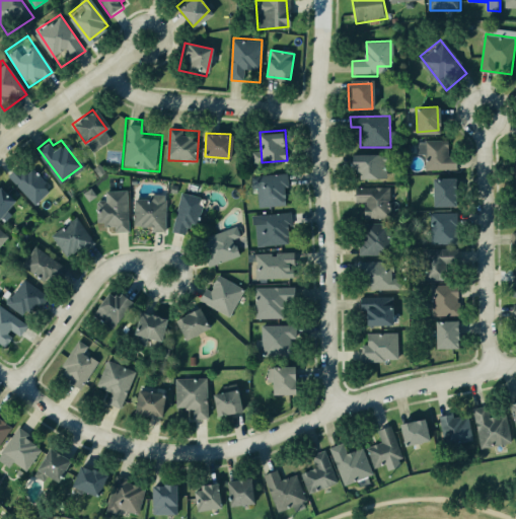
[(421,143),(448,144),(448,155),(458,155),(458,170),(421,169),(421,143)]
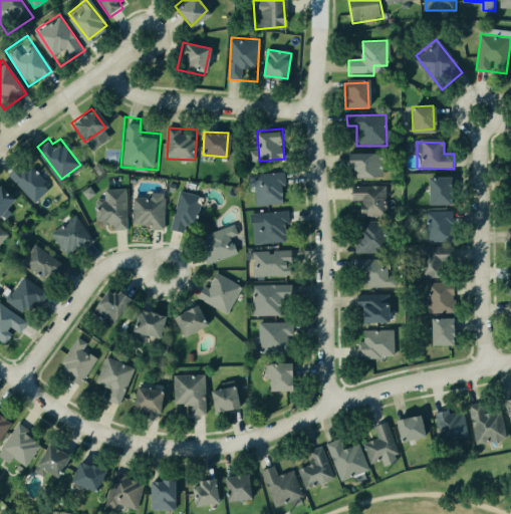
[(341,150),(378,149),(378,179),(354,179),(354,165),(341,165),(341,150)]
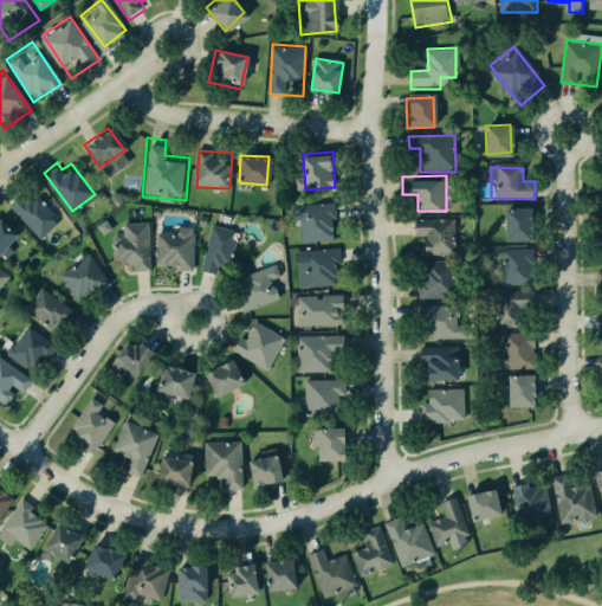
[(8,204),(31,185),(60,221),(39,239),(8,204)]
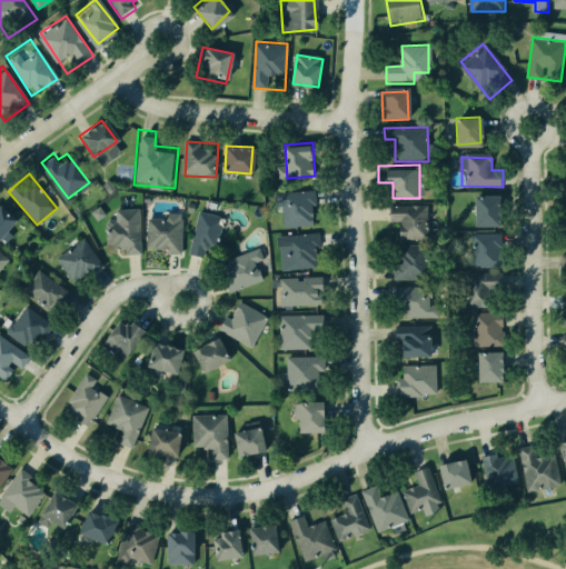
[(285,196),(286,228),(315,227),(313,195),(285,196)]
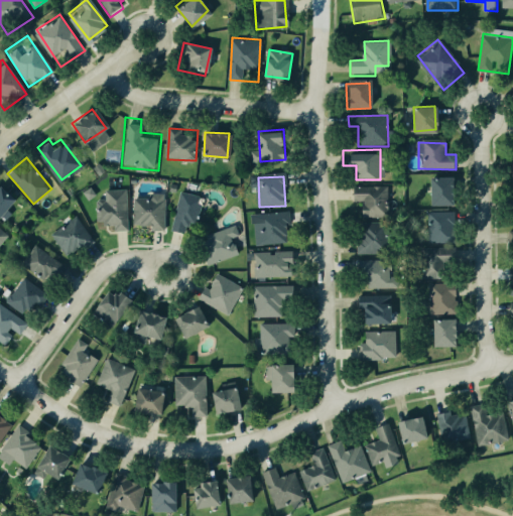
[(430,176),(451,176),(451,205),(430,204),(430,176)]
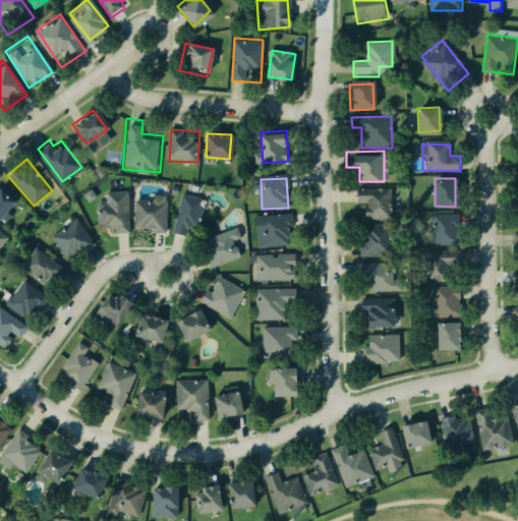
[(124,192),(126,216),(114,234),(78,192),(94,180),(103,190),(107,187),(117,198),(124,192)]
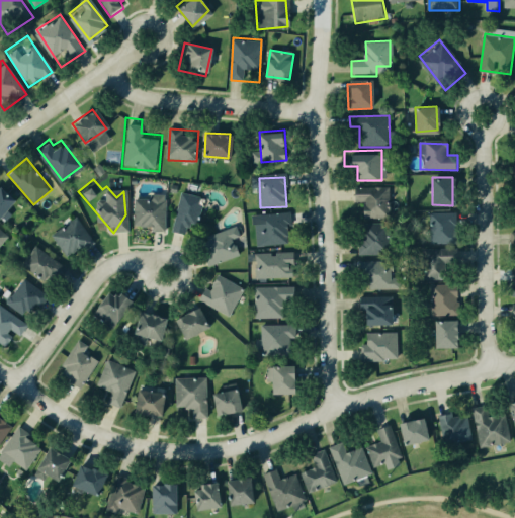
[(353,184),(388,183),(388,222),(362,223),(362,200),(353,200),(353,184)]
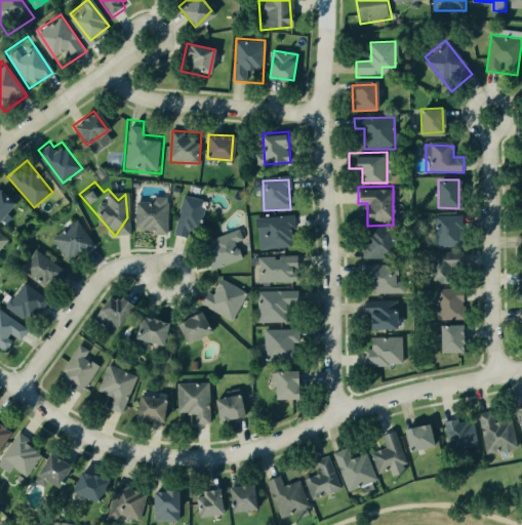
[(0,187),(15,205),(0,219),(0,187)]
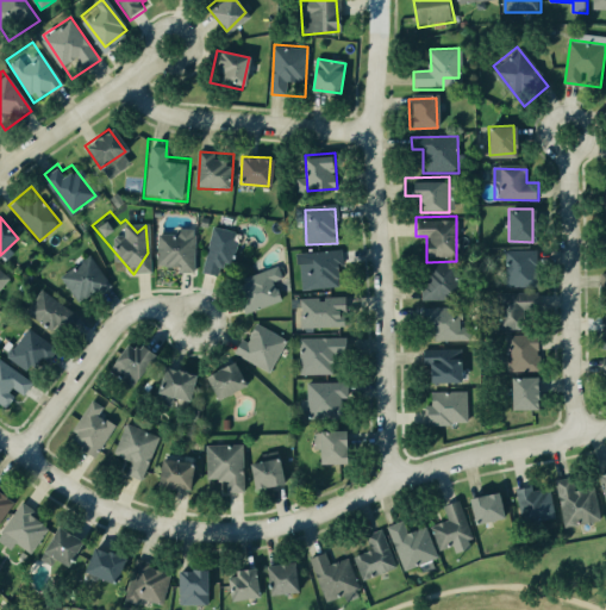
[(219,222),(245,231),(233,265),(223,261),(217,277),(202,271),(219,222)]
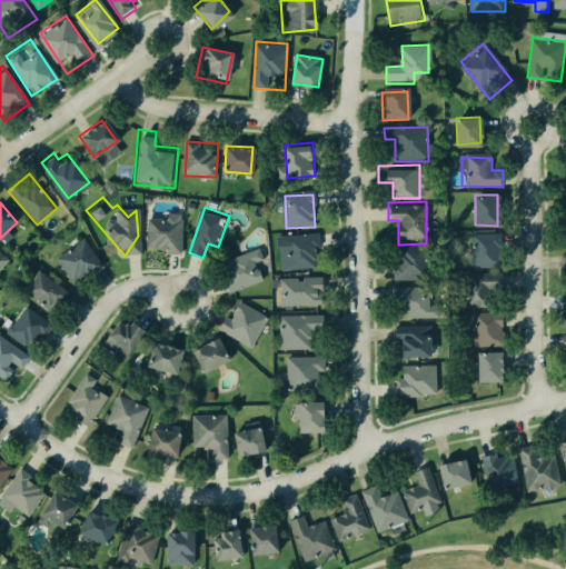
[(149,217),(166,217),(166,209),(181,209),(181,253),(149,253),(149,217)]
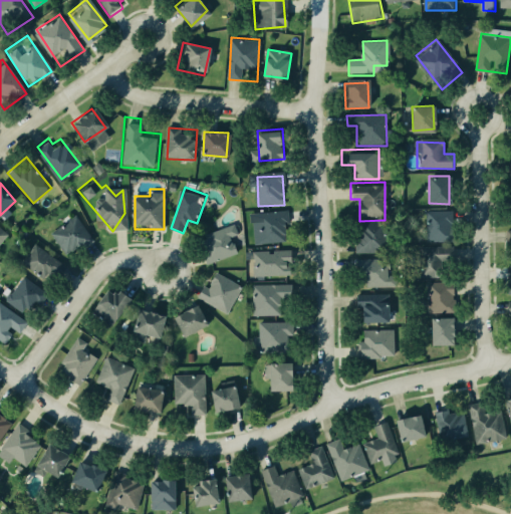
[(427,211),(450,211),(450,242),(427,243),(427,211)]
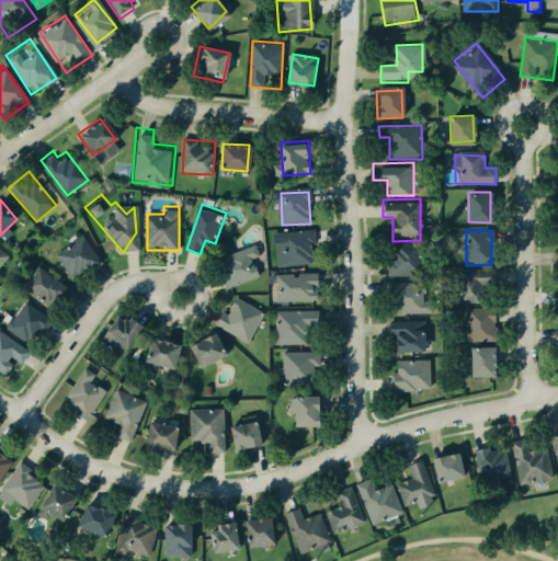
[(272,233),(274,267),(312,265),(311,232),(272,233)]
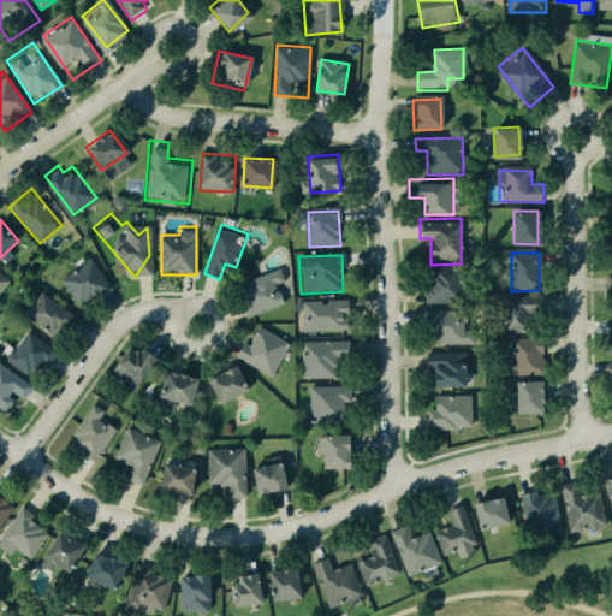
[(65,278),(87,259),(107,282),(85,301),(65,278)]
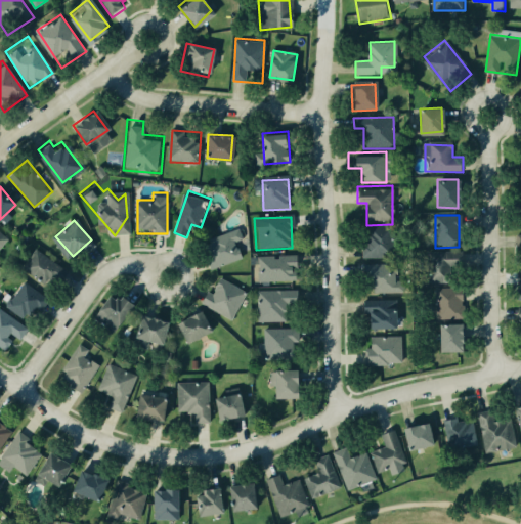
[(207,243),(237,229),(243,239),(234,244),(241,257),(217,267),(207,243)]
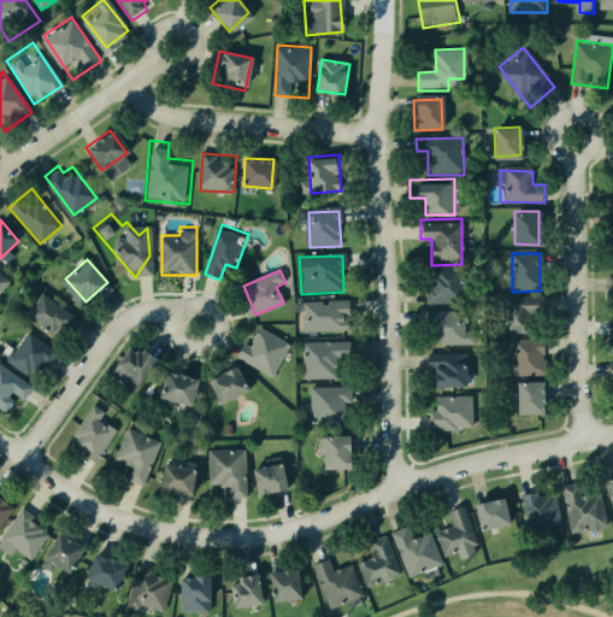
[(0,293),(11,281),(0,271),(0,293)]
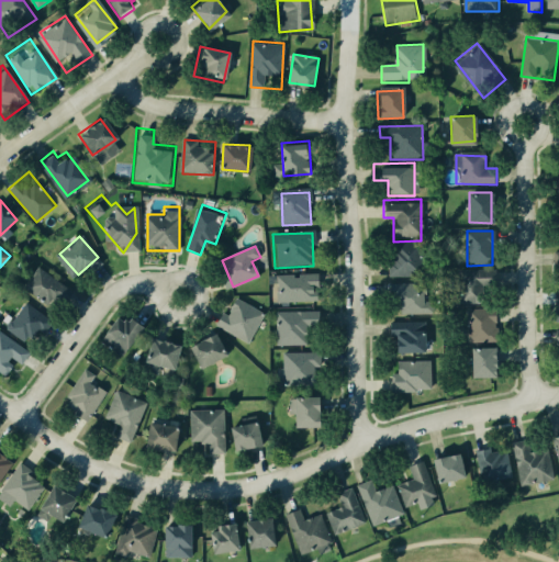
[(389,249),(416,248),(417,271),(389,271),(389,249)]
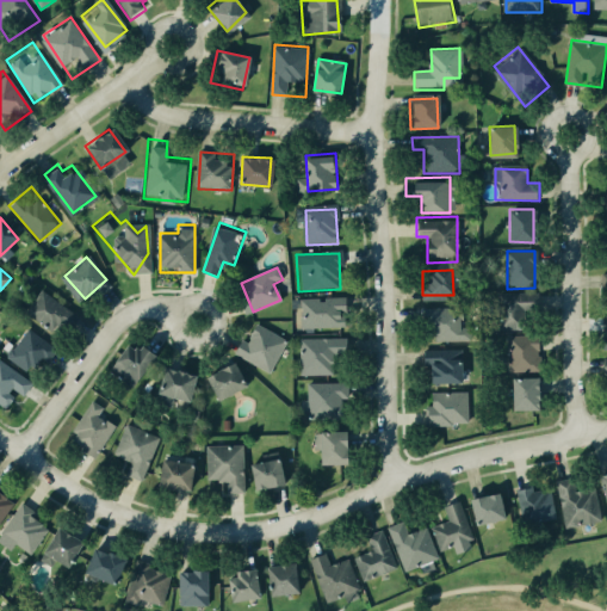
[(26,309),(42,290),(75,316),(61,335),(26,309)]
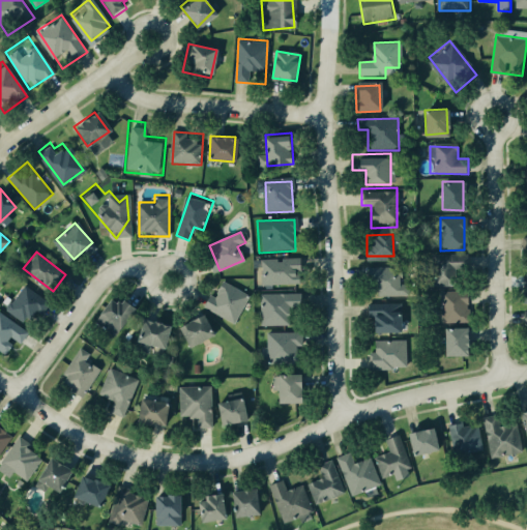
[(432,256),(449,256),(450,285),(433,285),(432,256)]
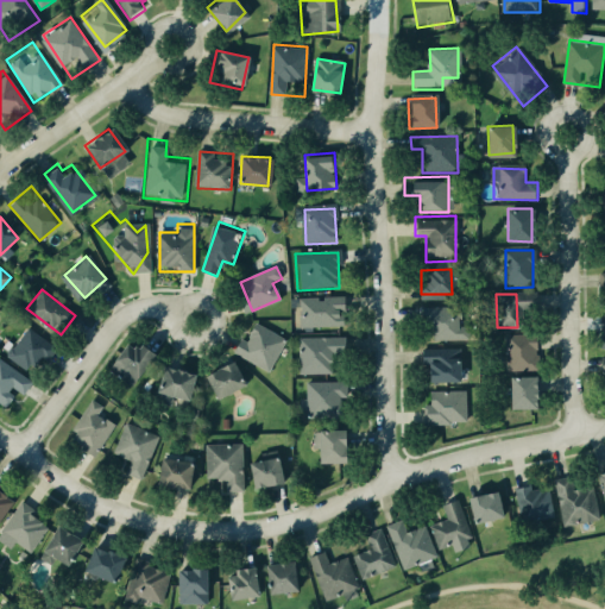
[(298,302),(302,331),(345,327),(342,299),(298,302)]
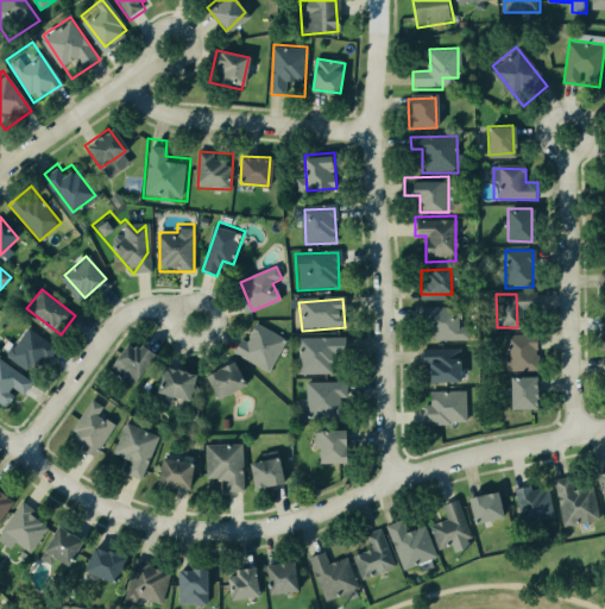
[(421,305),(452,302),(454,337),(423,339),(421,305)]
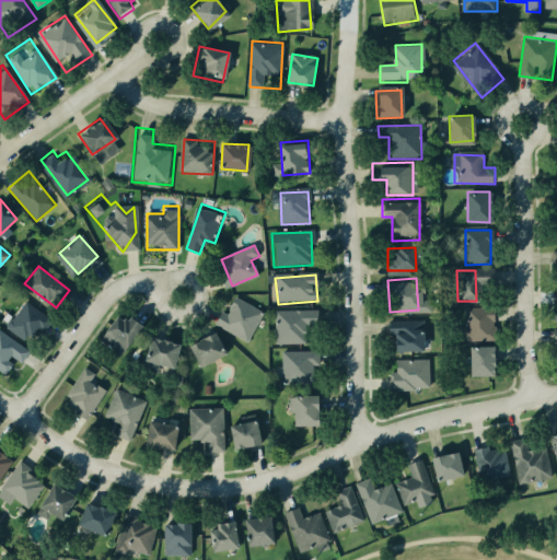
[(236,302),(263,315),(250,339),(215,321),(221,310),(230,314),(236,302)]
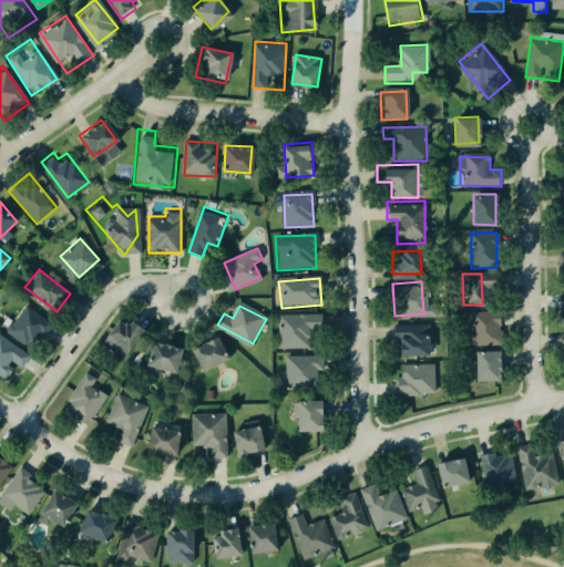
[(11,322),(27,307),(51,323),(34,341),(11,322)]
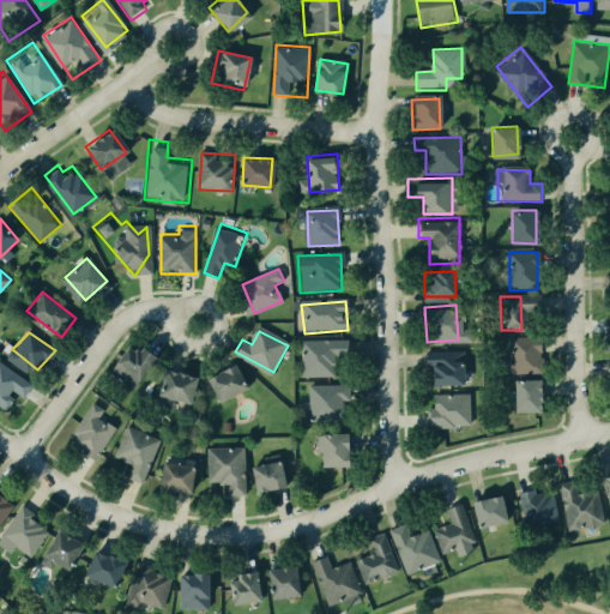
[(509,336),(537,336),(538,373),(511,374),(509,336)]
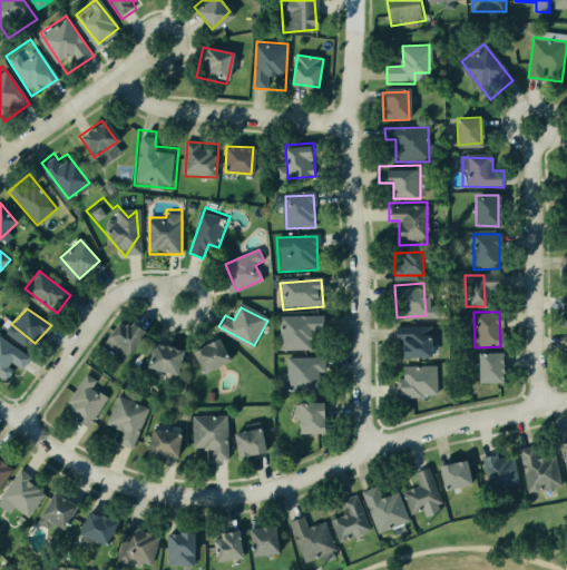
[(280,317),(281,350),(319,349),(316,315),(280,317)]
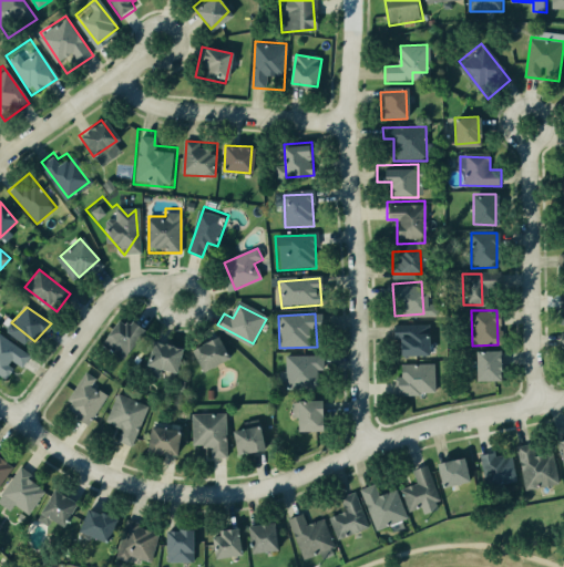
[(115,315),(100,340),(122,354),(139,330),(115,315)]
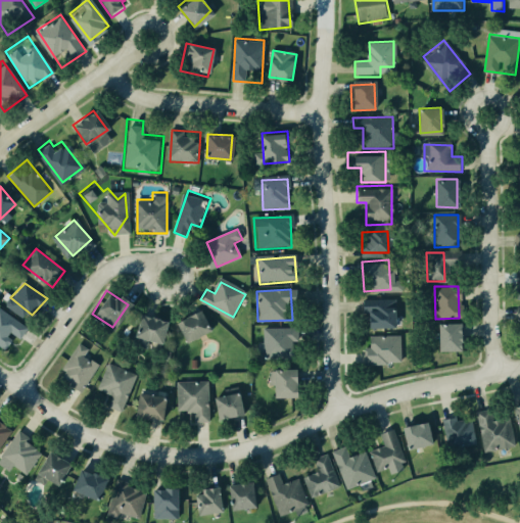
[(364,296),(395,296),(395,328),(364,329),(364,296)]
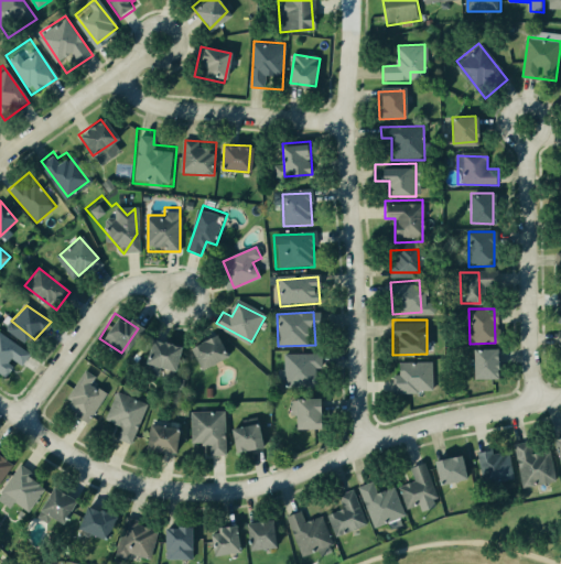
[(190,343),(211,332),(223,355),(203,366),(190,343)]
